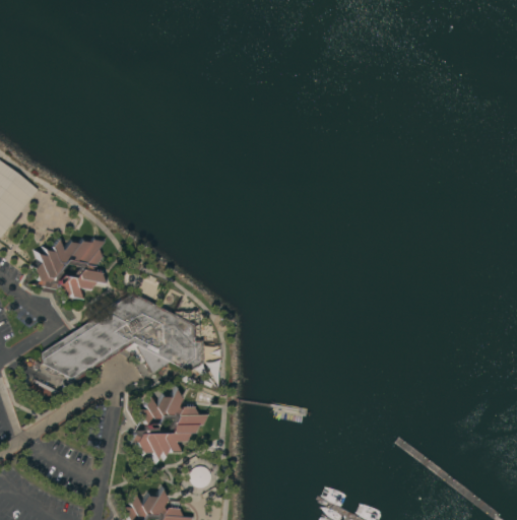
[(0,239),(2,241),(41,190),(0,159),(0,239)]
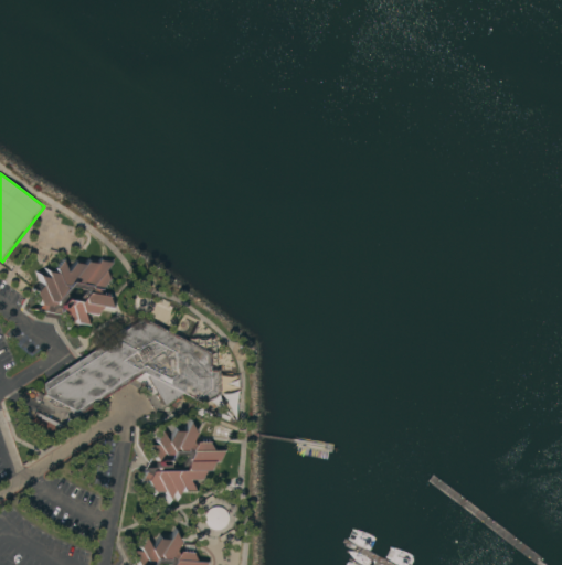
[(71,240),(65,247),(55,246),(52,237),(57,230),(66,231),(71,240)]
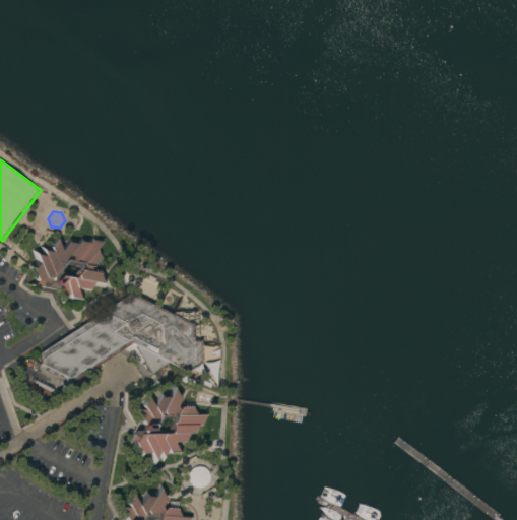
[(47,255),(45,250),(54,252),(53,247),(59,240),(63,250),(70,242),(80,243),(82,241),(91,243),(94,240),(106,241),(100,248),(103,257),(95,266),(91,266),(93,270),(101,272),(105,282),(94,281),(89,289),(77,286),(82,298),(72,297),(71,293),(65,300),(59,283),(52,282),(48,287),(35,284),(39,280),(35,269),(41,261),(38,254),(47,255)]
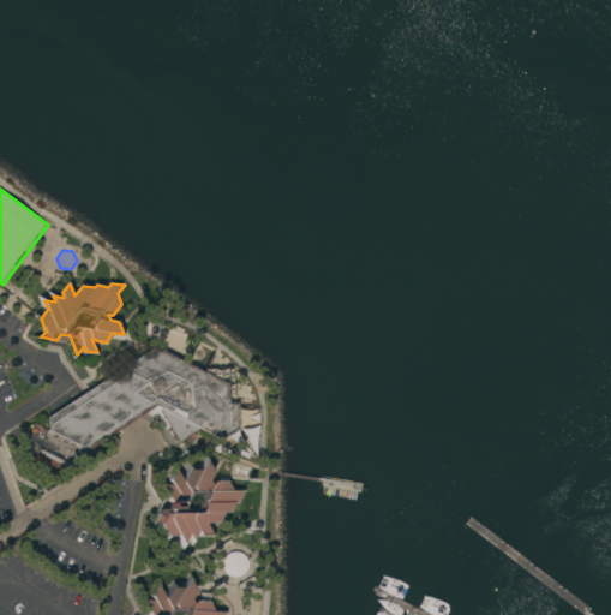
[(157,346),(231,383),(231,408),(237,408),(237,422),(232,422),(232,423),(231,424),(232,425),(217,436),(215,434),(204,429),(181,442),(162,410),(166,410),(159,406),(88,452),(82,451),(83,453),(71,463),(69,466),(40,451),(41,448),(69,461),(69,460),(73,449),(78,447),(76,442),(51,430),(49,417),(157,346)]
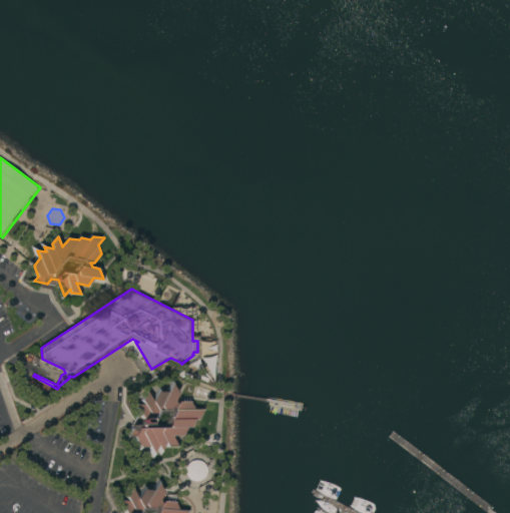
[(134,436),(128,436),(134,424),(140,424),(141,421),(143,419),(135,404),(145,405),(142,400),(147,391),(153,402),(158,391),(168,392),(172,383),(178,393),(175,399),(178,404),(179,401),(191,401),(195,409),(205,409),(200,418),(195,419),(191,427),(187,427),(183,435),(172,435),(178,445),(168,446),(165,442),(161,450),(158,445),(154,452),(150,446),(140,446),(134,436)]
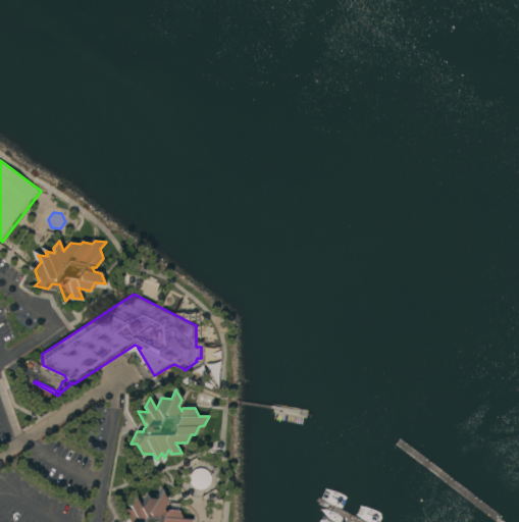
[(202,390),(207,399),(203,406),(195,406),(190,399),(194,392),(202,390)]
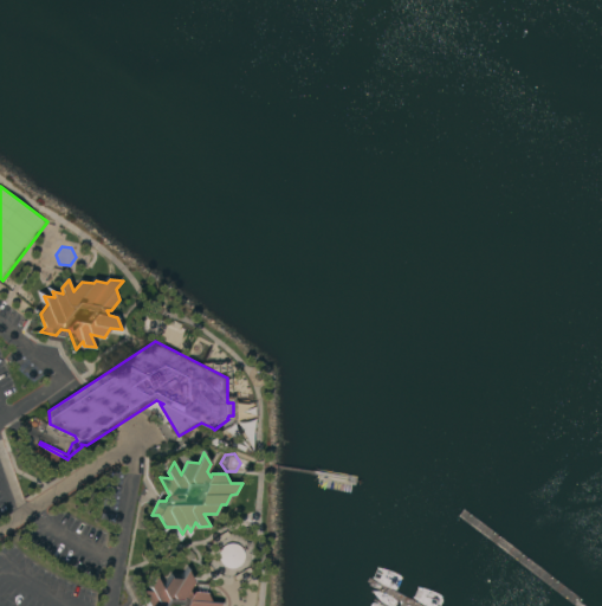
[(149,605),(142,591),(154,592),(150,585),(157,575),(163,590),(170,578),(182,579),(188,571),(194,581),(189,588),(192,595),(194,592),(209,593),(213,603),(224,603),(221,605),(149,605)]
